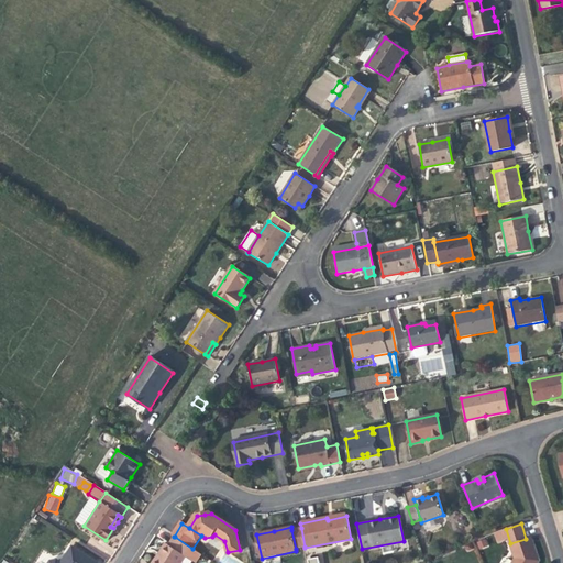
[(291,530),(296,549),(305,547),(301,528),(291,530)]
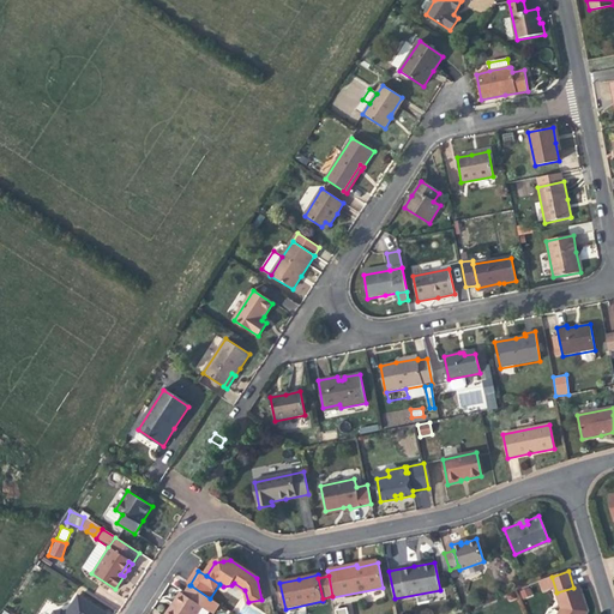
[(185,595),(211,613),(212,613),(214,613),(220,606),(210,599),(191,585),(185,595)]
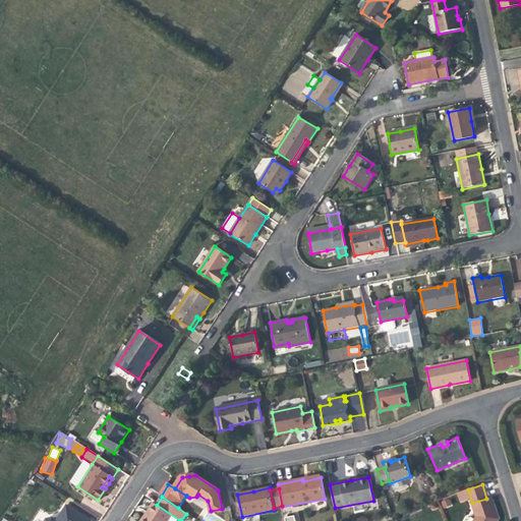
[(486,499),(472,503),(477,517),(474,520),(498,520),(499,520),(490,497),(486,499)]
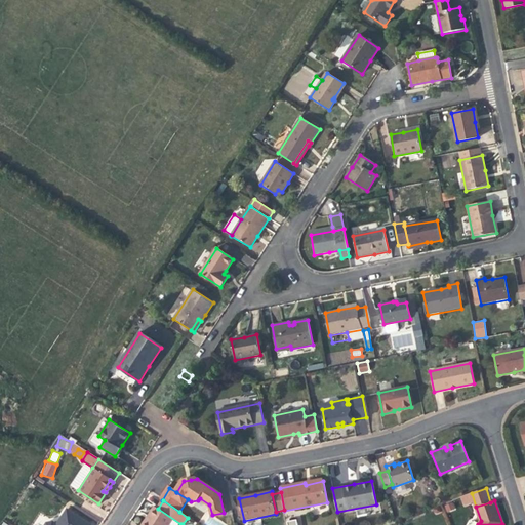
[(453,501),(444,506),(447,513),(456,509),(453,501)]
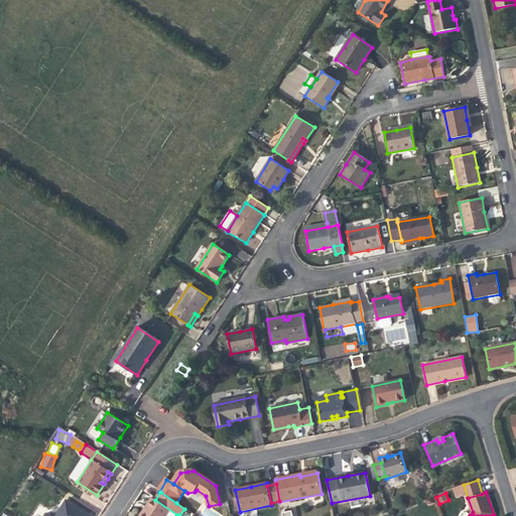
[(147,507),(144,510),(146,511),(154,500),(152,499),(147,507)]
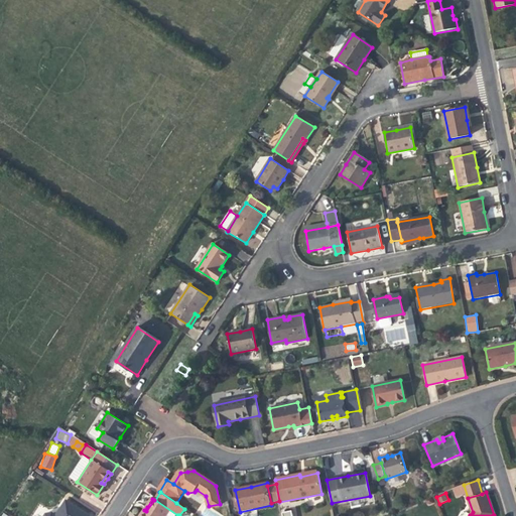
[(92,515),(68,500),(58,514),(53,512),(47,513),(45,515),(92,515)]
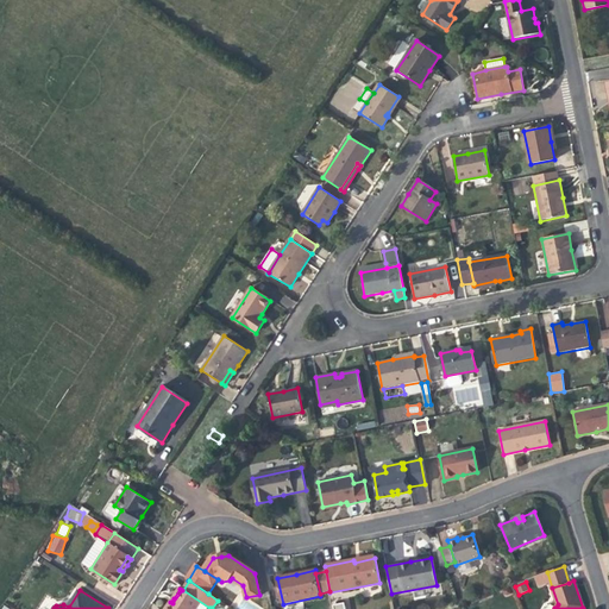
[(207,608),(209,608),(183,590),(182,590),(173,603),(170,602),(165,608),(207,608)]
